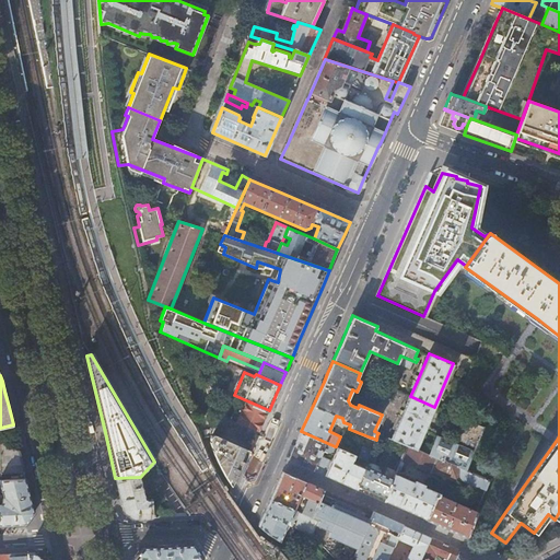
[(434,407),(410,396),(404,410),(401,417),(392,439),(406,445),(417,450),(434,407)]
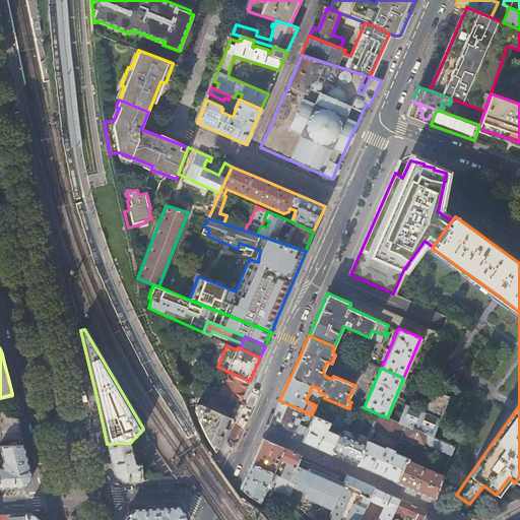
[(214,389),(241,401),(249,383),(250,381),(226,371),(222,381),(219,379),(214,389)]
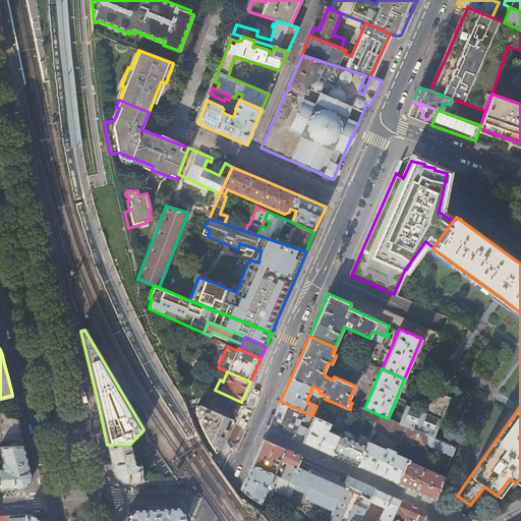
[(236,412),(241,402),(215,390),(211,400),(203,396),(198,403),(200,404),(233,419),(236,412)]
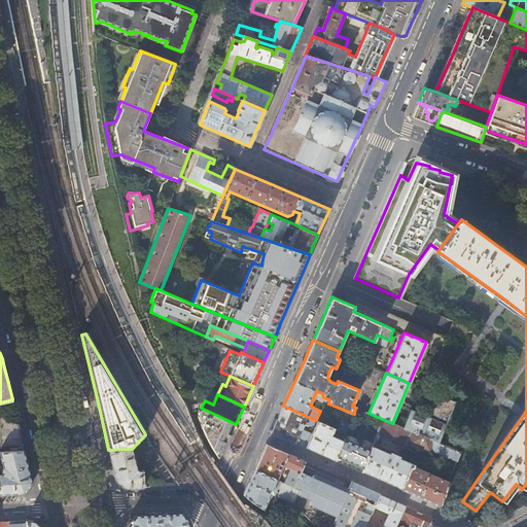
[(402,419),(399,426),(438,443),(455,403),(437,395),(429,415),(430,419),(428,420),(426,417),(412,411),(408,421),(402,419)]
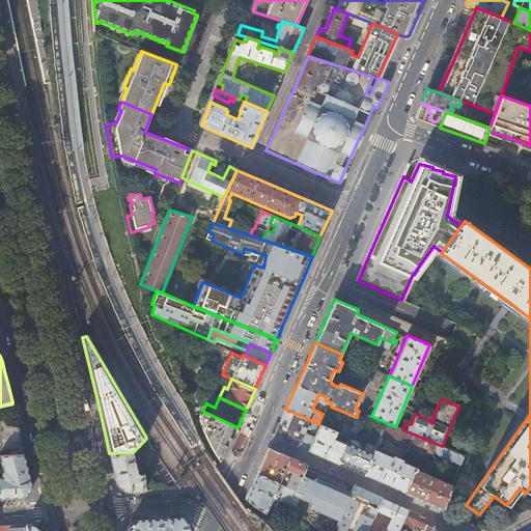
[(317,423),(285,409),(280,421),(274,436),(339,464),(346,444),(334,439),(337,432),(319,424),(314,437),(302,432),(305,426),(313,430),(315,429),(317,423)]
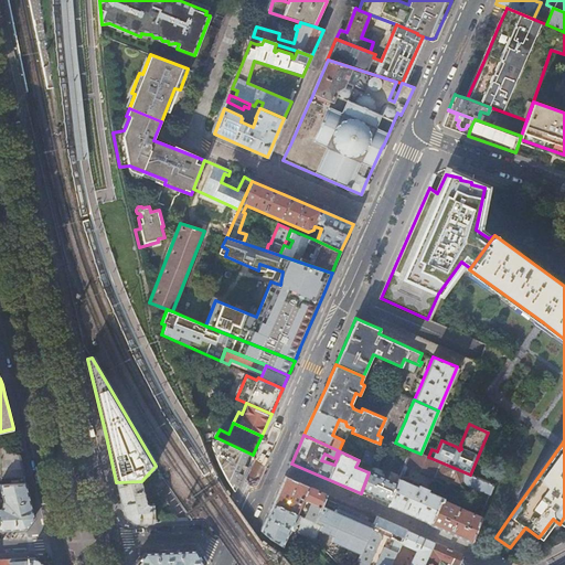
[(395,443),(381,437),(380,444),(375,454),(397,462),(396,466),(397,466),(392,480),(369,470),(369,472),(361,493),(388,507),(398,479),(405,462),(409,449),(395,443)]
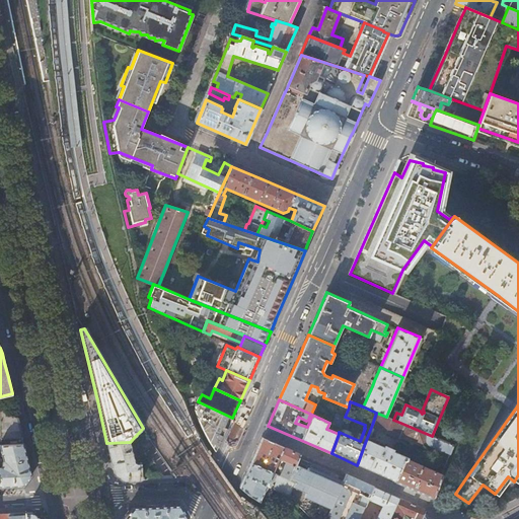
[(232,418),(200,402),(199,403),(197,403),(196,404),(196,405),(195,406),(196,408),(196,410),(197,411),(202,413),(199,419),(213,447),(214,447),(215,447),(216,446),(217,446),(228,427),(231,421),(232,418)]
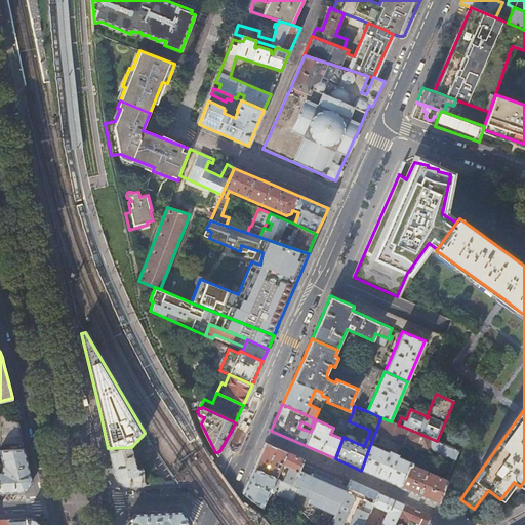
[(0,423),(1,425),(1,439),(1,450),(25,448),(24,445),(19,428),(18,422),(0,413),(0,423)]
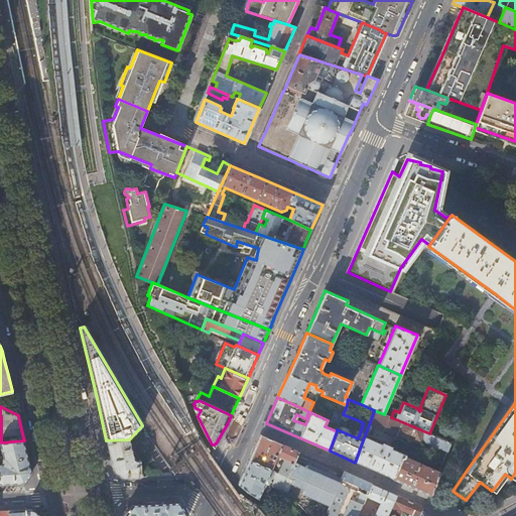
[(384,414),(374,410),(370,422),(422,444),(423,441),(447,452),(450,442),(429,433),(391,417),(384,414)]
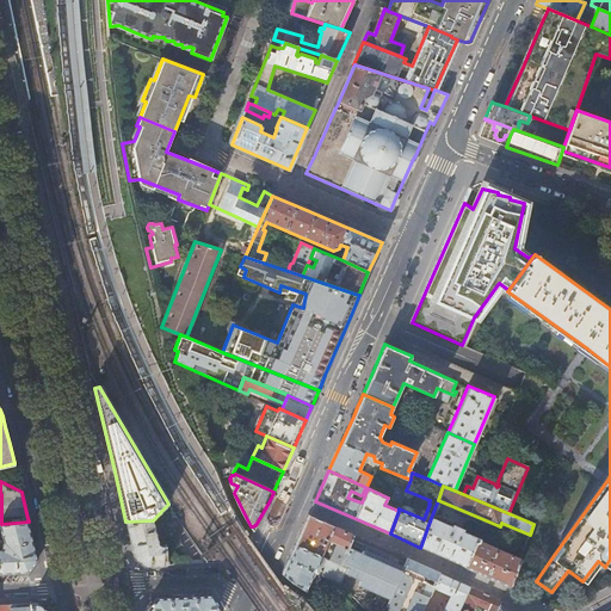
[(390,499),(401,504),(406,491),(396,487),(390,499)]
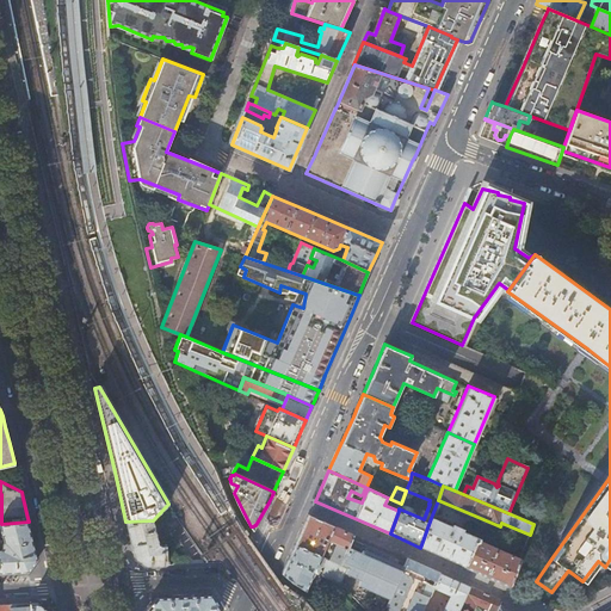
[(301,534),(296,544),(320,556),(328,539),(337,544),(329,560),(340,565),(351,538),(353,535),(309,514),(307,520),(301,534)]
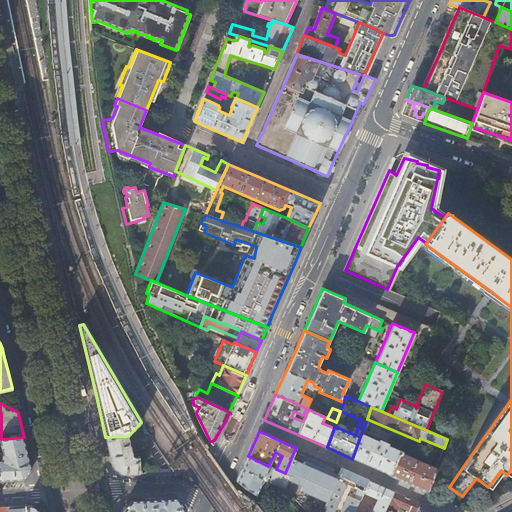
[(361,434),(352,459),(353,459),(353,458),(389,474),(389,475),(427,492),(436,467),(403,453),(405,448),(402,447),(400,450),(388,445),(388,443),(380,439),(379,441),(361,434)]
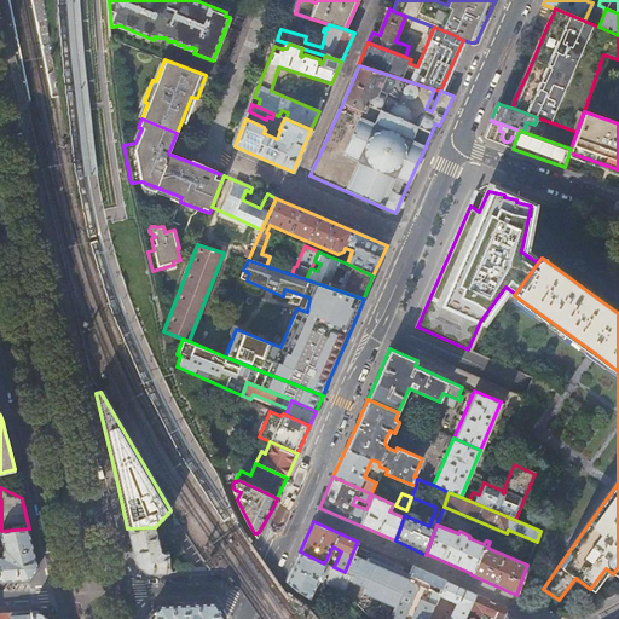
[(137,563),(149,573),(168,572),(167,551),(163,553),(161,550),(160,544),(162,544),(161,541),(158,541),(155,527),(127,528),(134,556),(137,563)]
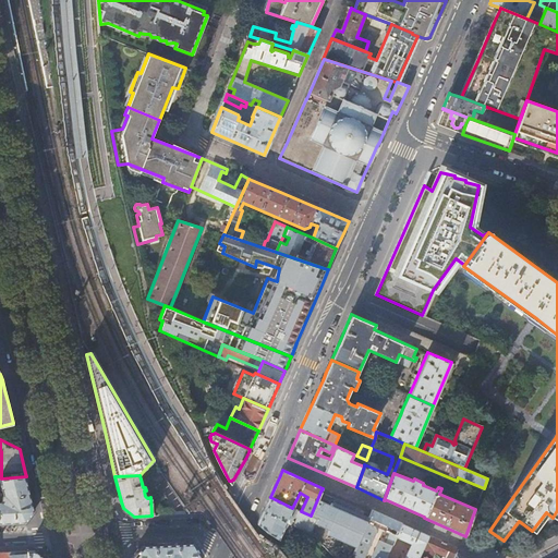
[(31,496),(26,476),(1,478),(0,478),(4,495),(3,496),(2,497),(2,498),(2,499),(2,501),(0,501),(0,523),(25,522),(34,511),(32,504),(31,496)]
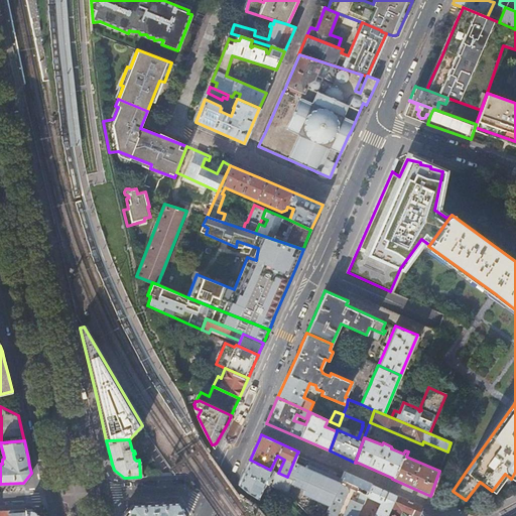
[(296,455),(287,477),(293,480),(292,482),(305,488),(303,493),(331,505),(343,479),(339,478),(336,476),(337,473),(296,455)]
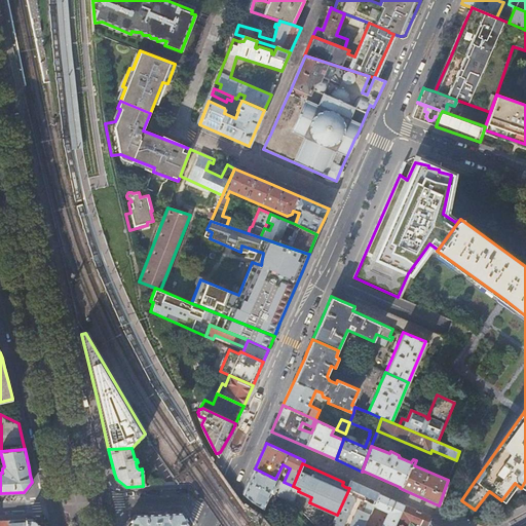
[(284,482),(275,479),(255,468),(250,480),(243,494),(245,495),(262,509),(269,494),(271,494),(275,485),(277,486),(275,490),(278,491),(276,495),(293,501),(298,491),(299,489),(293,486),(284,482)]
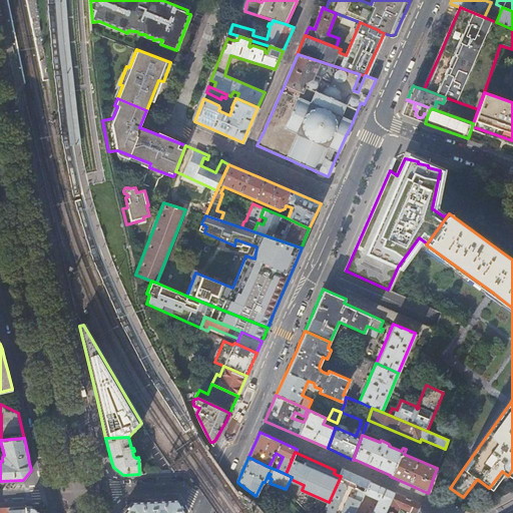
[(370,481),(344,469),(341,476),(329,502),(324,512),(356,512),(365,494),(370,481)]
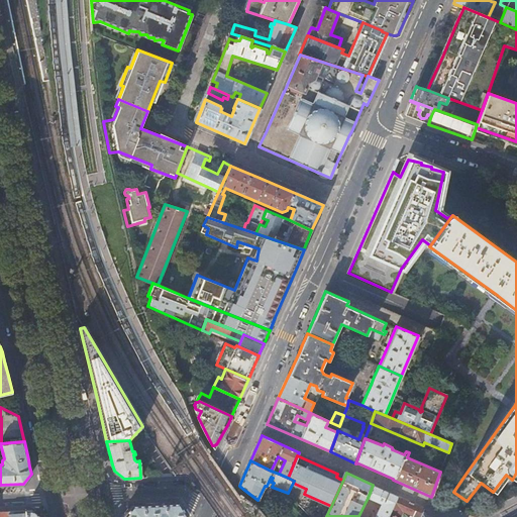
[(387,516),(397,496),(373,485),(368,498),(381,503),(375,516),(387,516)]
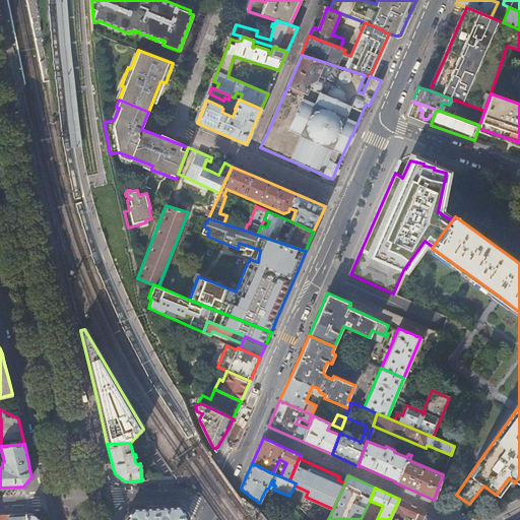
[(428,511),(399,499),(389,519),(401,519),(405,514),(415,519),(414,519),(423,519),(426,514),(428,511)]
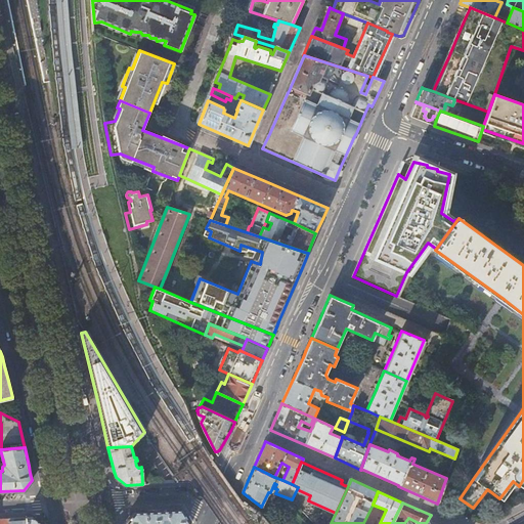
[(167,523),(188,523),(189,523),(189,522),(182,509),(166,510),(133,512),(126,522),(126,523),(148,523),(150,523),(162,523),(163,523),(167,523)]
